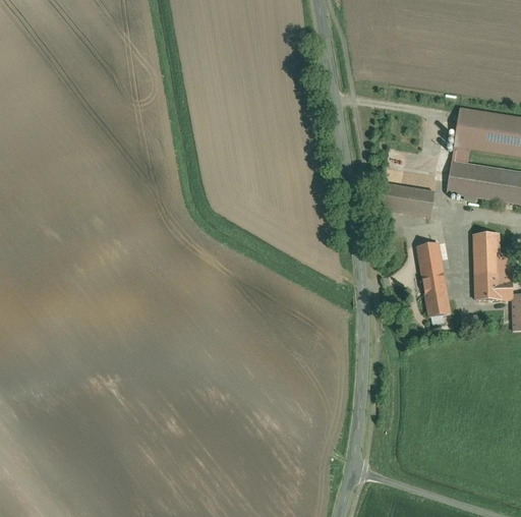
[(454,146),(470,149),(520,155),(520,115),(460,107),(459,109),(454,146)]
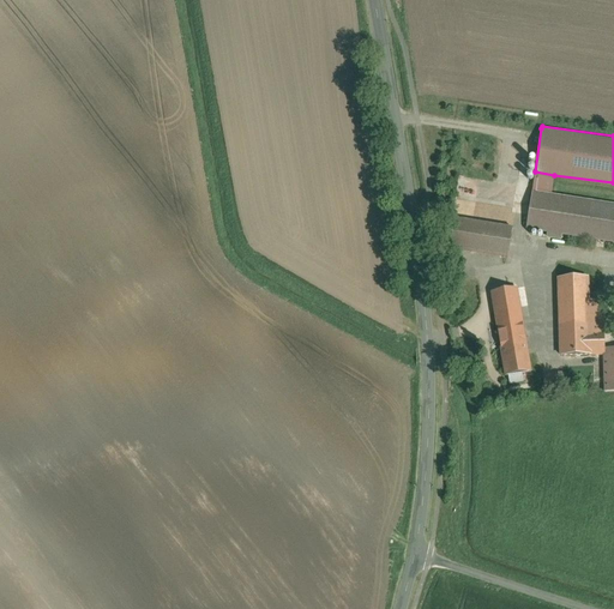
[(535,172),(533,188),(552,192),(554,175),(535,172)]
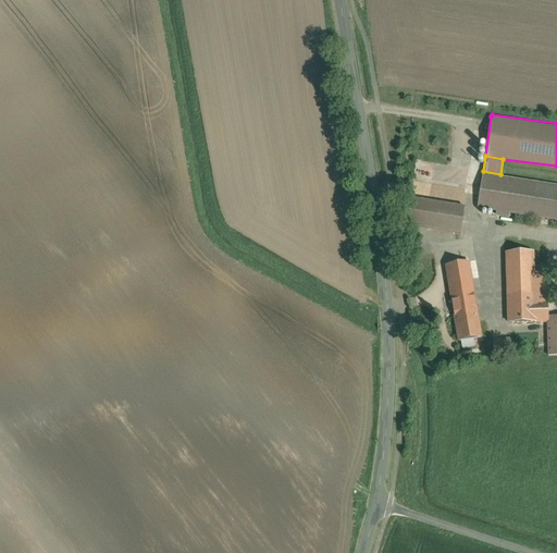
[(556,182),(500,174),(483,171),(478,207),(556,218),(556,182)]
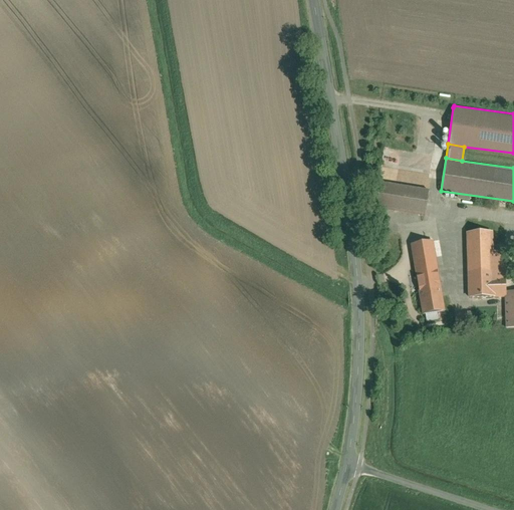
[(425,215),(429,188),(380,181),(376,207),(384,208),(425,215)]
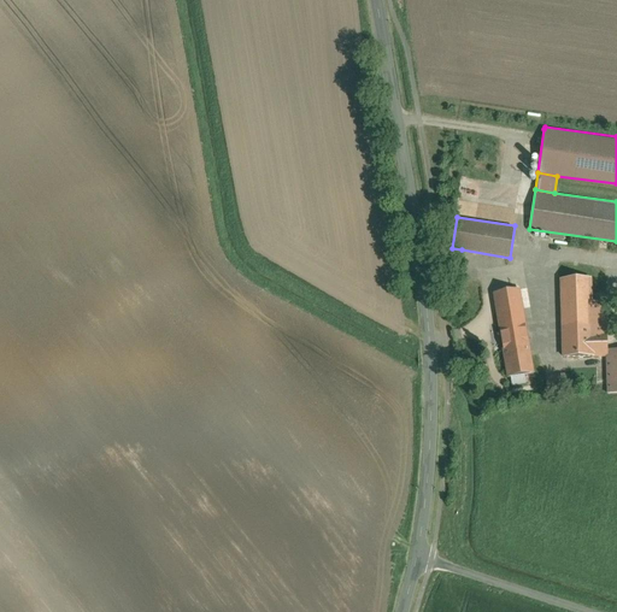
[(562,357),(605,354),(606,392),(616,392),(616,346),(609,347),(606,298),(592,299),(591,274),(558,275),(562,357)]
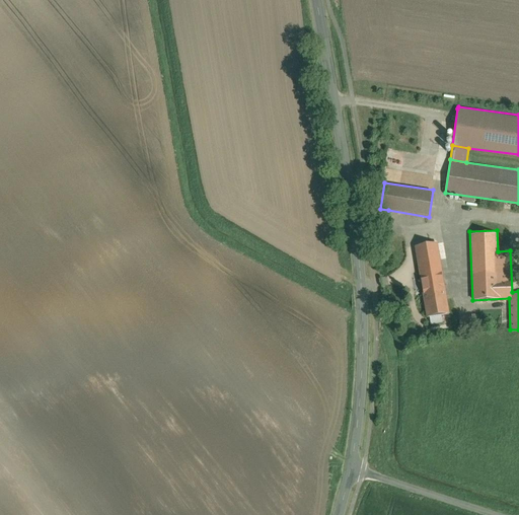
[(450,313),(438,241),(416,245),(427,316),(450,313)]
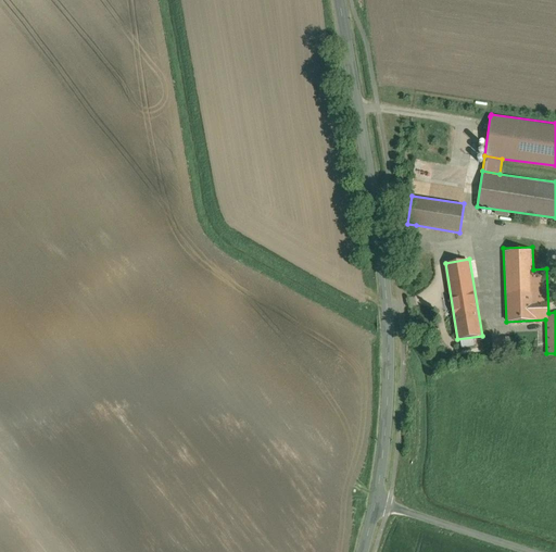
[(491,337),(491,339),(493,350),(512,347),(509,335),(491,337)]
